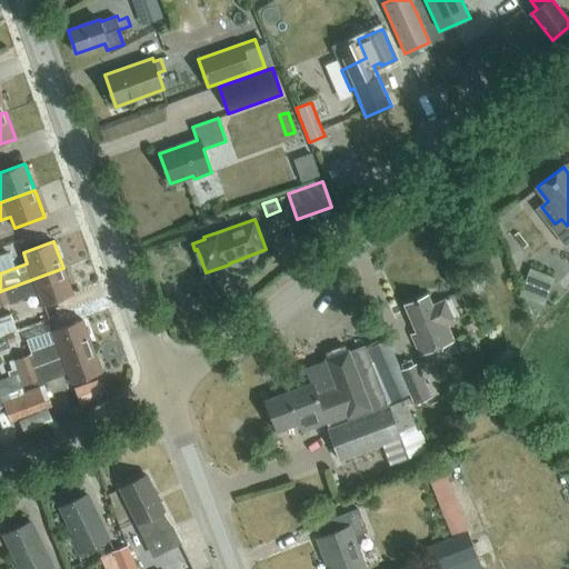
[(522,293),(547,303),(558,276),(532,266),(522,293)]
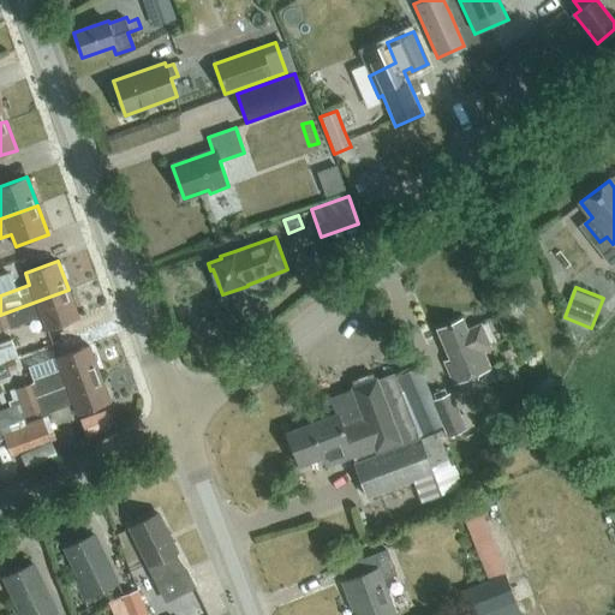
[(79,318),(69,290),(0,315),(0,329),(41,315),(46,330),(79,318)]
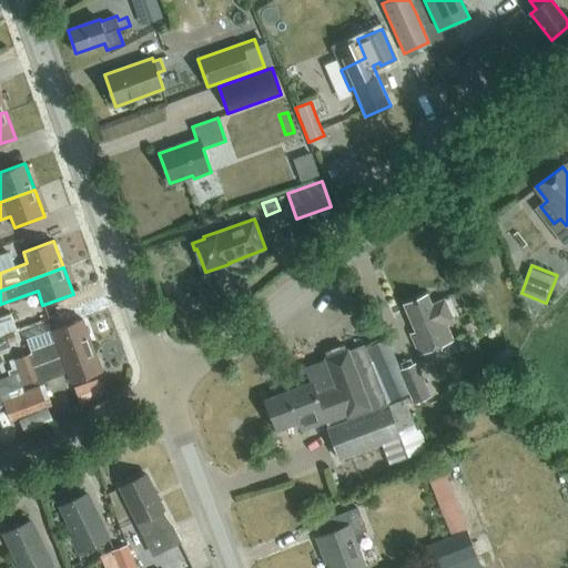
[(419,354),(453,340),(445,322),(453,318),(444,300),(432,305),(427,294),(404,304),(416,332),(411,334),(419,354)]
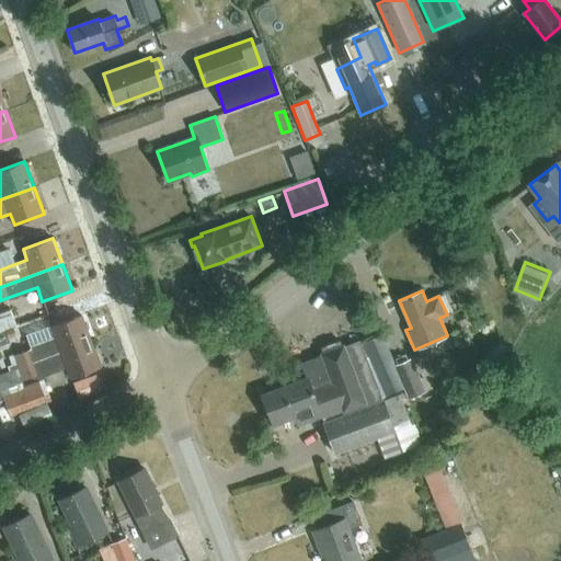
[(0,330),(16,325),(11,309),(0,312),(0,330)]
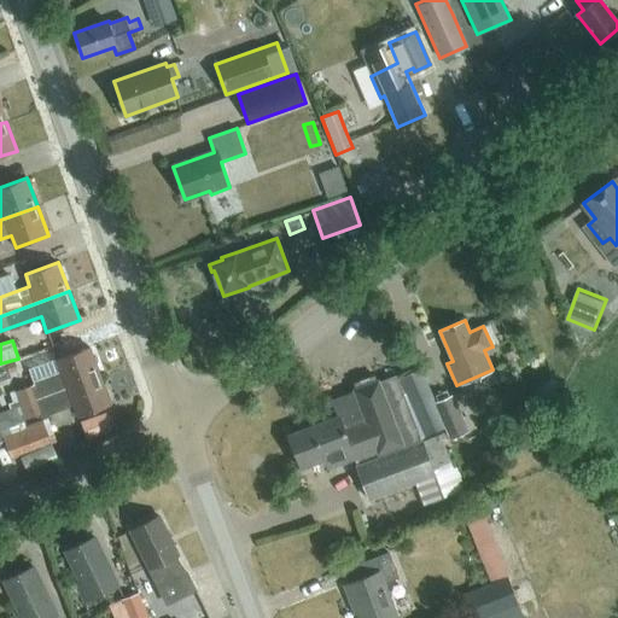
[(21,404),(100,375),(89,347),(57,359),(60,371),(34,380),(34,384),(16,391),(21,404)]
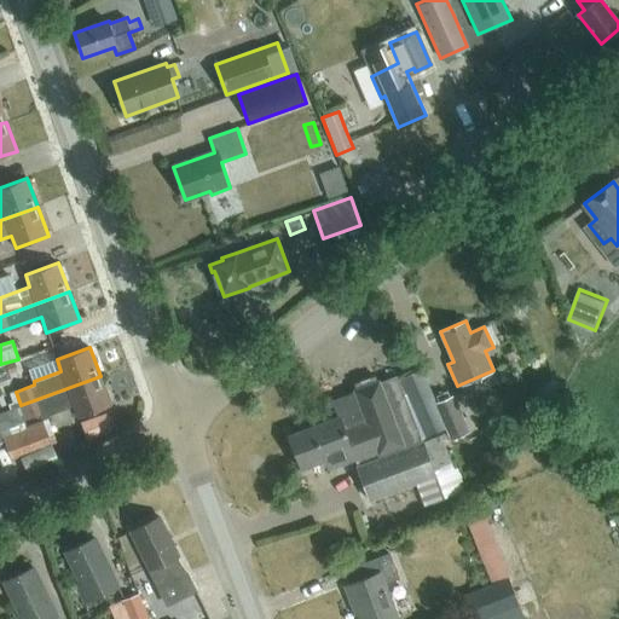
[(399,379),(421,438),(441,431),(420,371),(399,379)]
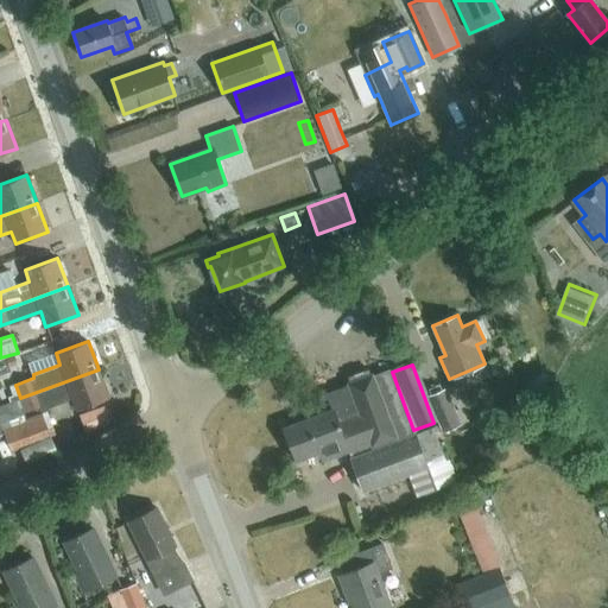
[(372,372),(347,381),(348,385),(325,393),(331,410),(284,428),(296,461),(328,449),(331,457),(348,451),(350,457),(350,458),(363,492),(428,467),(390,368),(373,375),(372,372)]
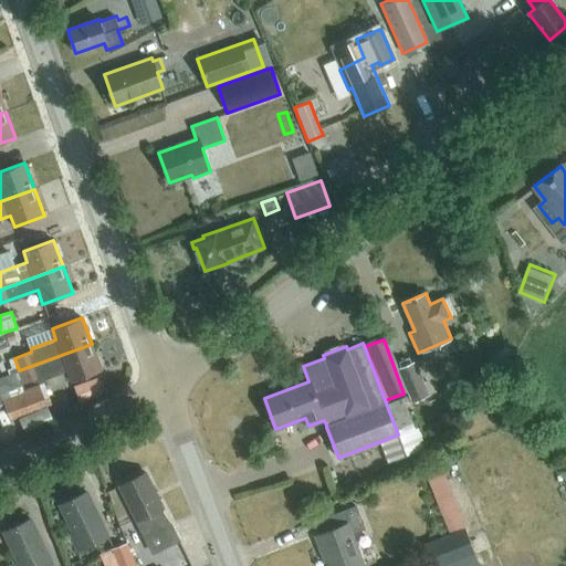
[(102,370),(92,344),(19,370),(22,379),(23,383),(66,367),(71,381),(102,370)]
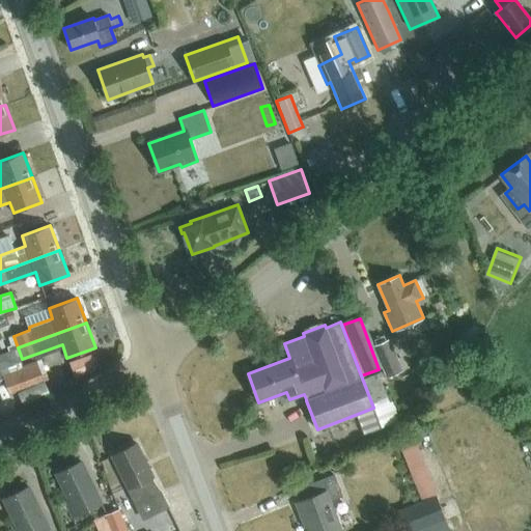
[(388,376),(402,370),(389,339),(374,346),(388,376)]
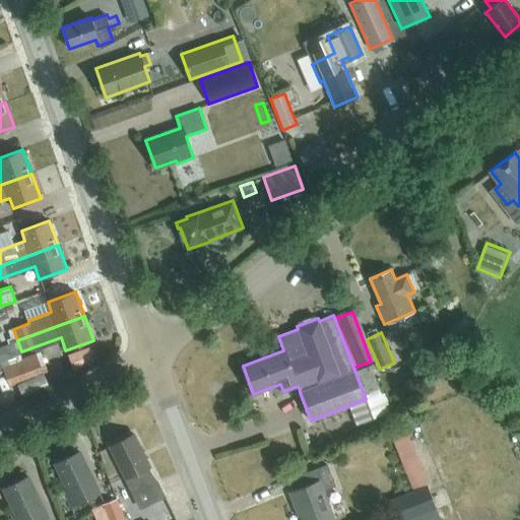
[(0,372),(1,372),(0,370),(0,355),(20,348),(17,340),(0,346),(0,372)]
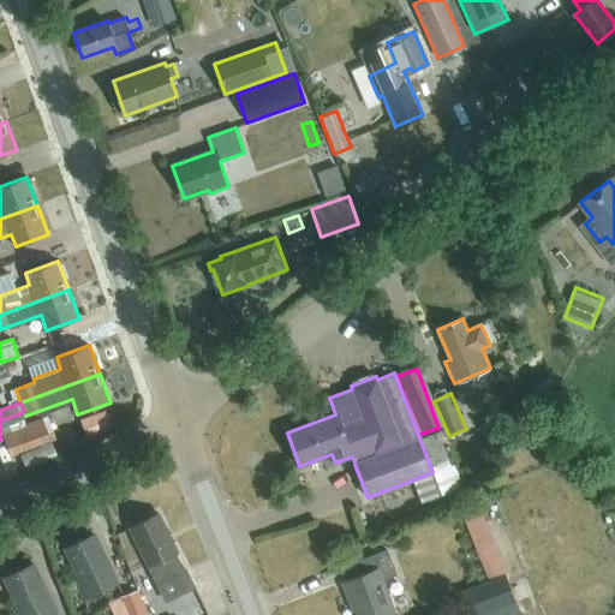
[(105,412),(81,421),(88,441),(112,433),(105,412)]
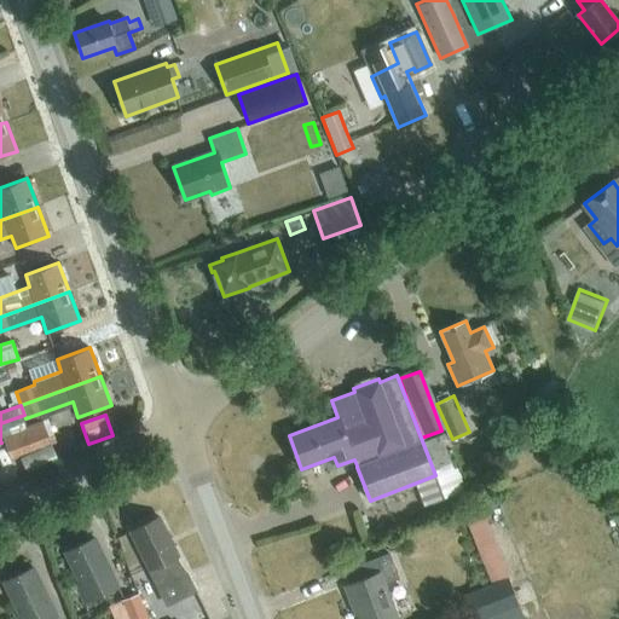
[(55,441),(47,421),(1,438),(9,458),(55,441)]
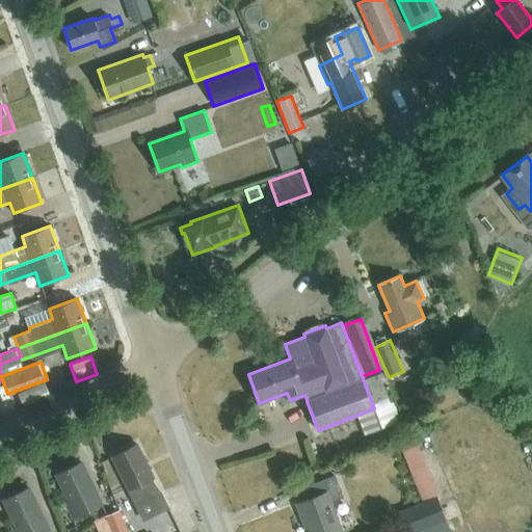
[(443,510),(417,443),(399,450),(421,502),(398,511),(404,527),(443,510)]
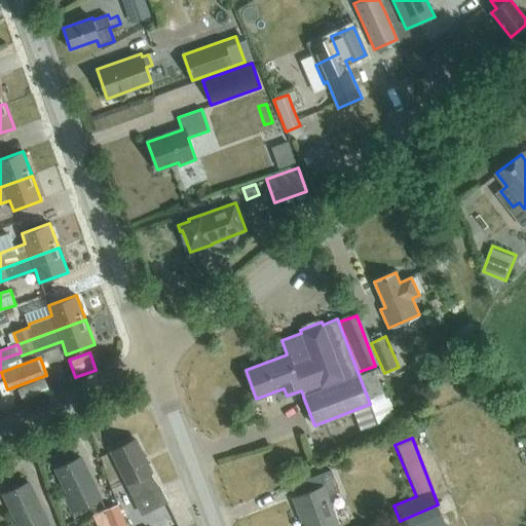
[(111,451),(127,484),(135,499),(137,498),(144,513),(166,501),(159,487),(158,488),(150,473),(151,472),(136,439),(111,451)]
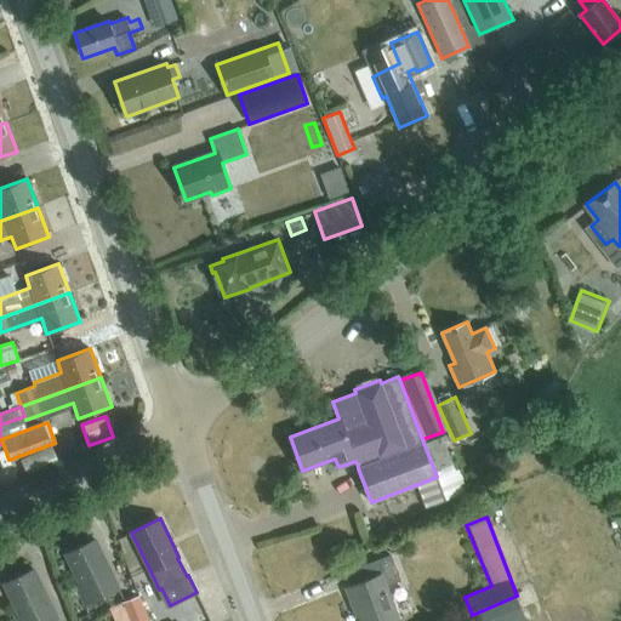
[(119,588),(95,540),(66,554),(81,585),(75,587),(85,605),(119,588)]
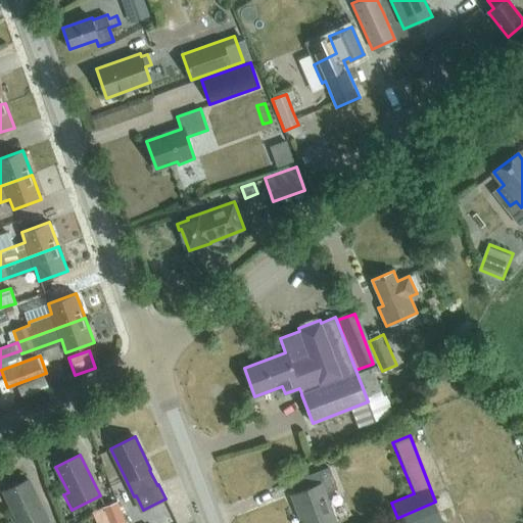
[(335,522),(325,493),(337,489),(329,468),(302,477),(307,489),(292,494),(298,512),(300,511),(305,522),(335,522)]
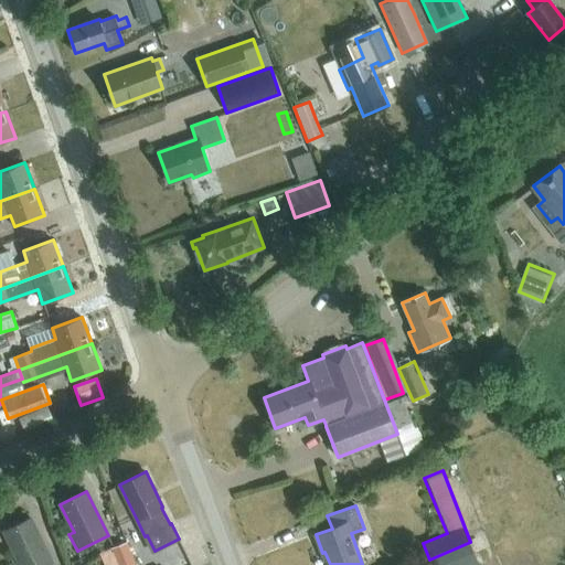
[(14,564),(45,564),(52,563),(31,519),(4,531),(18,558),(13,561),(14,564)]
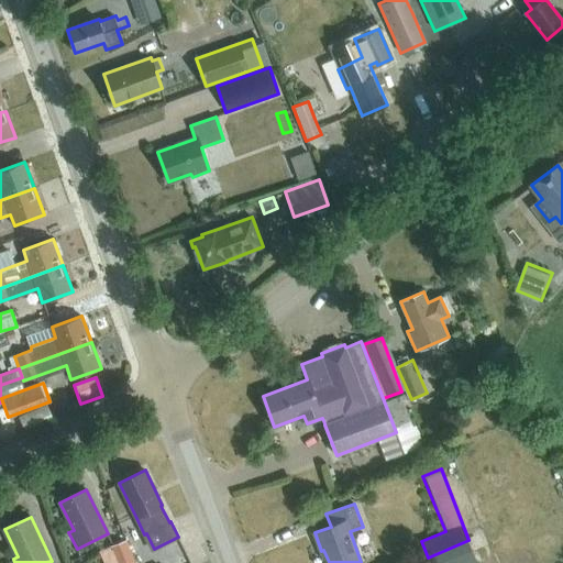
[(134,562),(127,540),(111,545),(118,562),(134,562)]
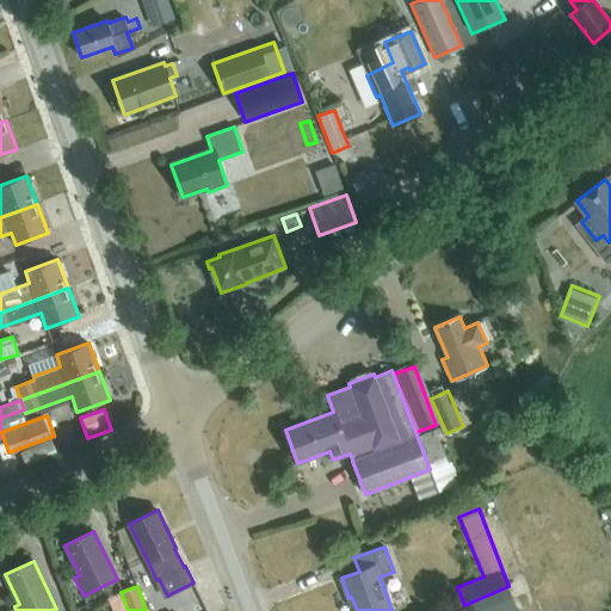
[(517,610),(508,586),(464,605),(466,610),(517,610)]
